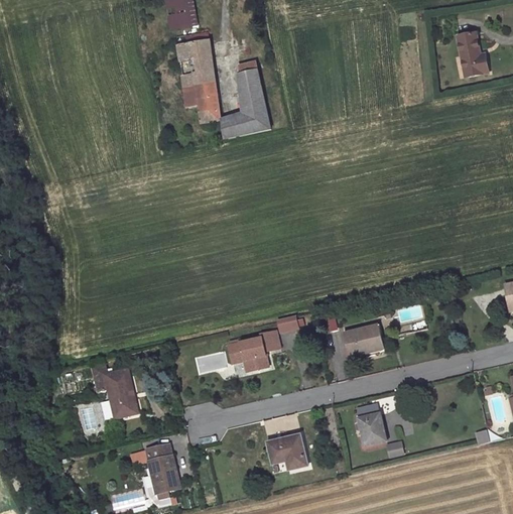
[(166,0),(170,27),(194,23),(188,0),(166,0)]
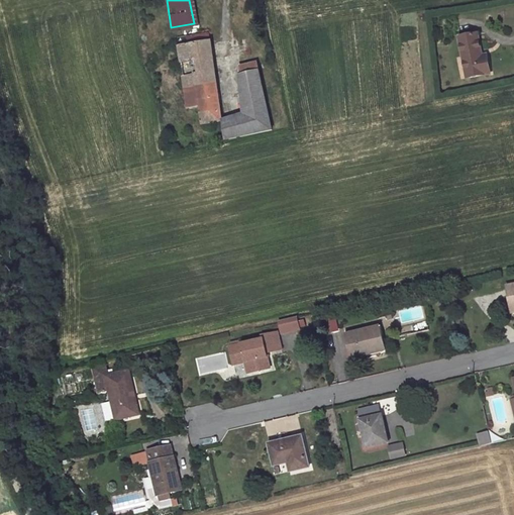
[(207,39),(206,31),(192,33),(194,41),(207,39)]
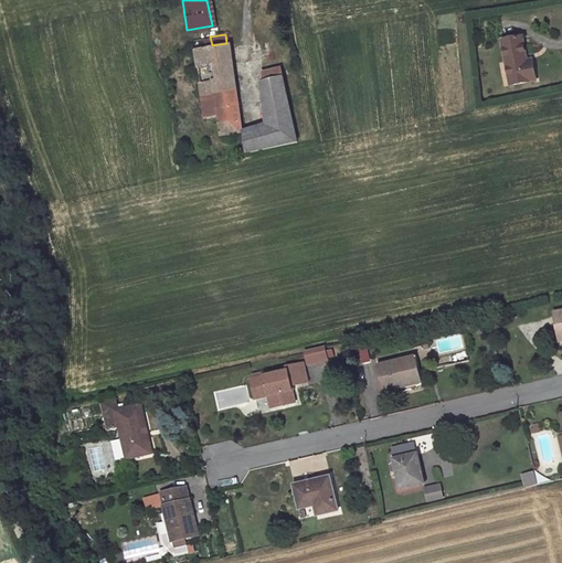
[(519,34),(499,39),(508,83),(533,78),(529,59),(525,60),(519,34)]
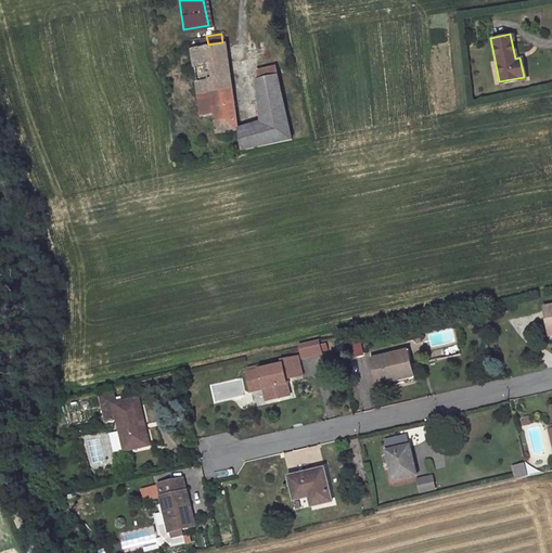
[(208,44),(206,36),(188,39),(190,48),(208,44)]
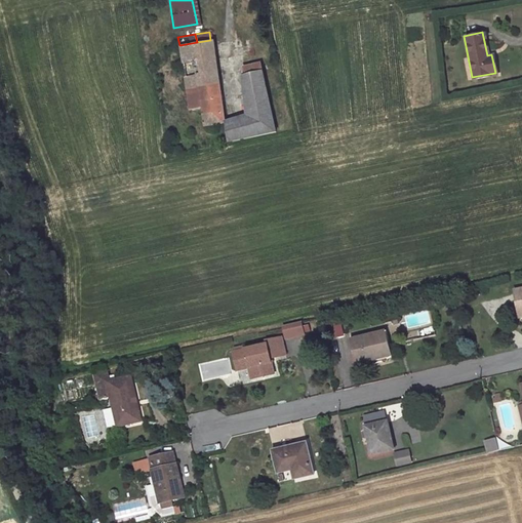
[(212,55),(210,40),(197,42),(179,45),(182,61),(212,55)]
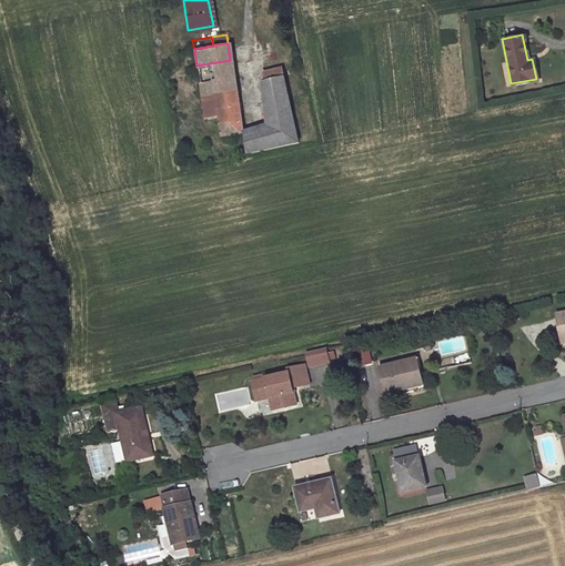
[(239,120),(230,60),(197,66),(203,117),(217,114),(220,134),(243,131),(243,130),(236,131),(235,121),(239,120)]
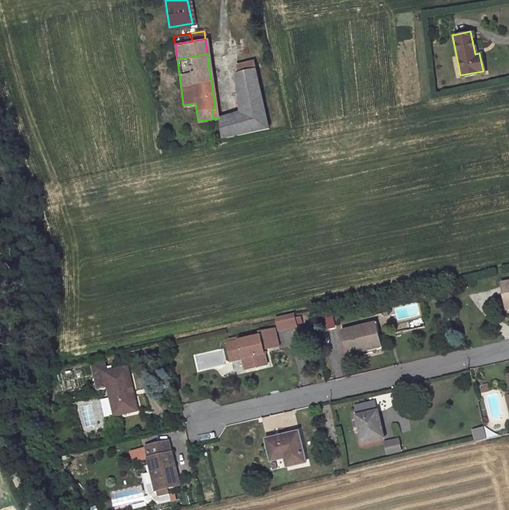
[(262,106),(252,60),(236,64),(237,73),(234,73),(237,97),(240,96),(243,110),(262,106)]
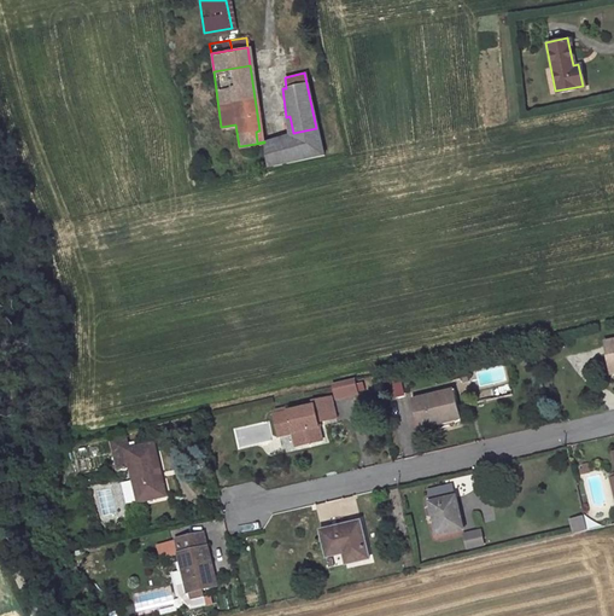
[(322,154),(316,128),(293,133),(264,143),(267,164),(322,154)]
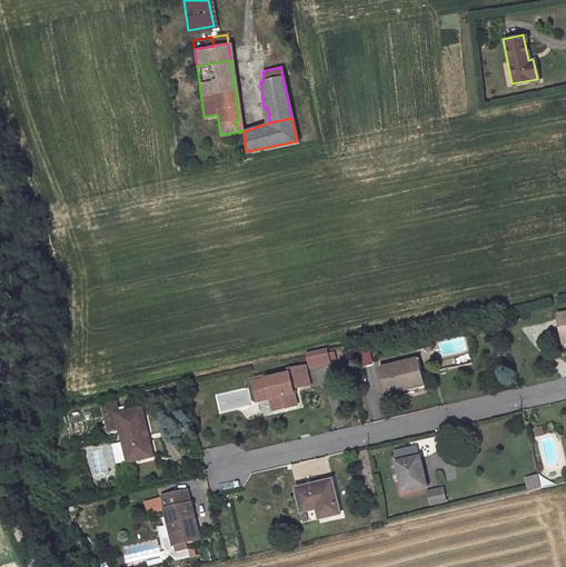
[(565,310),(555,312),(559,337),(565,336),(565,310)]
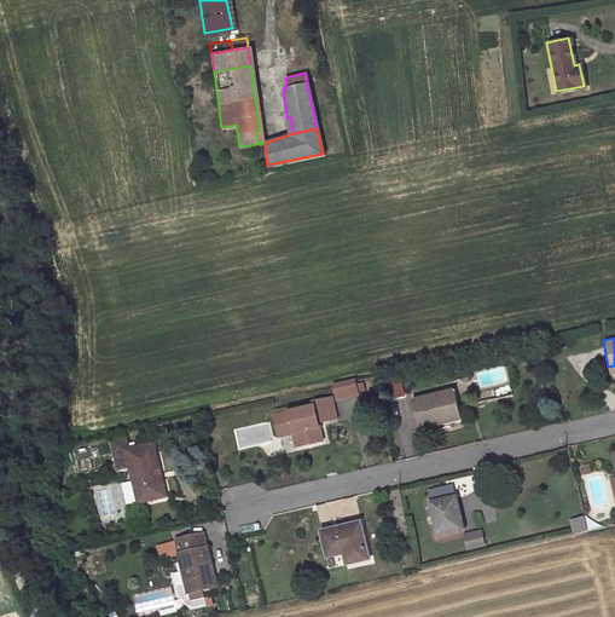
[(330,382),(332,395),(355,390),(353,382),(352,378),(330,382)]
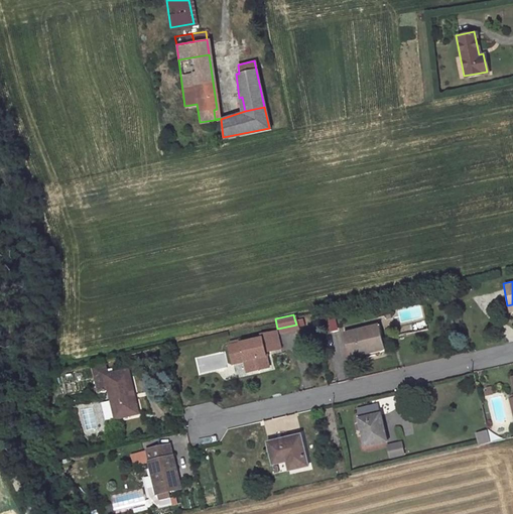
[(377,323),(342,332),(348,356),(372,350),(371,345),(378,343),(375,333),(379,332),(377,323)]
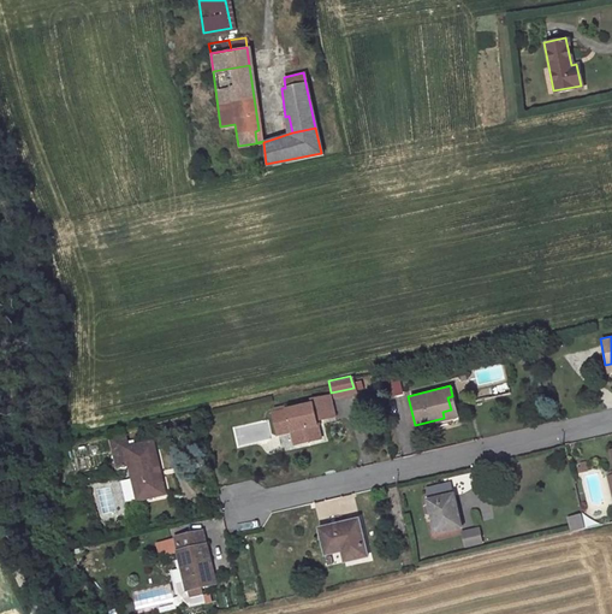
[(280,403),(272,406),(273,411),(271,411),(275,432),(290,430),(292,442),(319,437),(314,418),(332,414),(327,394),(309,397),(309,402),(281,408),(280,403)]
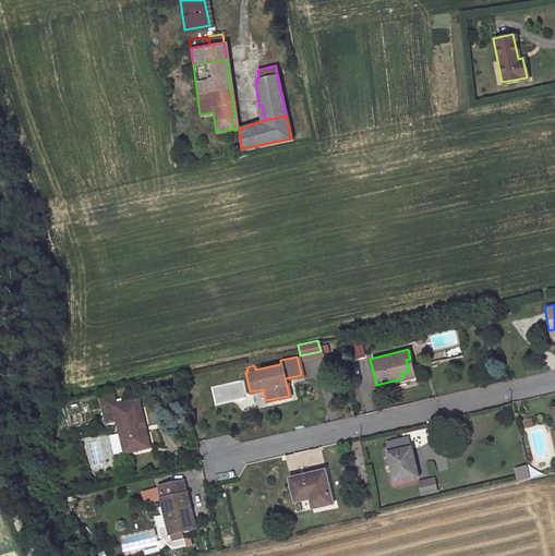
[(401,373),(402,378),(414,375),(410,359),(406,360),(409,371),(401,373)]
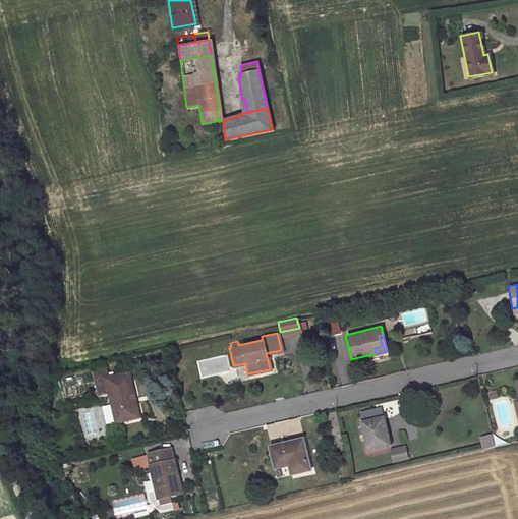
[(97,393),(107,390),(104,377),(106,377),(104,365),(92,368),(97,393)]
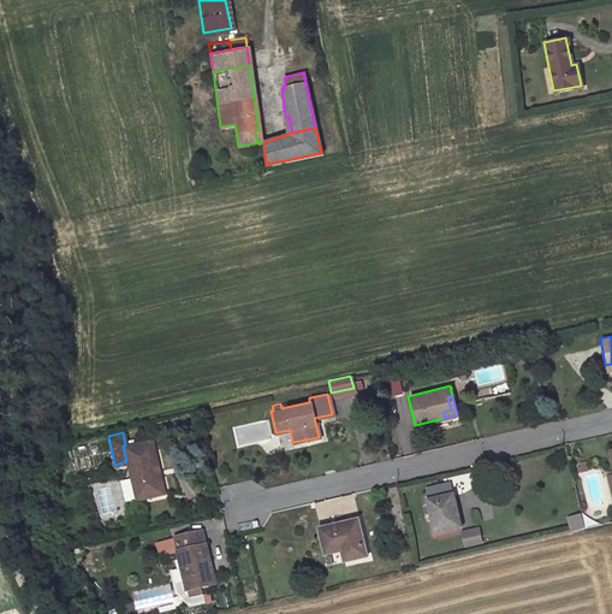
[(125,446),(123,446),(126,461),(130,477),(118,479),(123,500),(135,497),(162,491),(160,480),(156,482),(150,452),(153,450),(150,440),(125,446)]
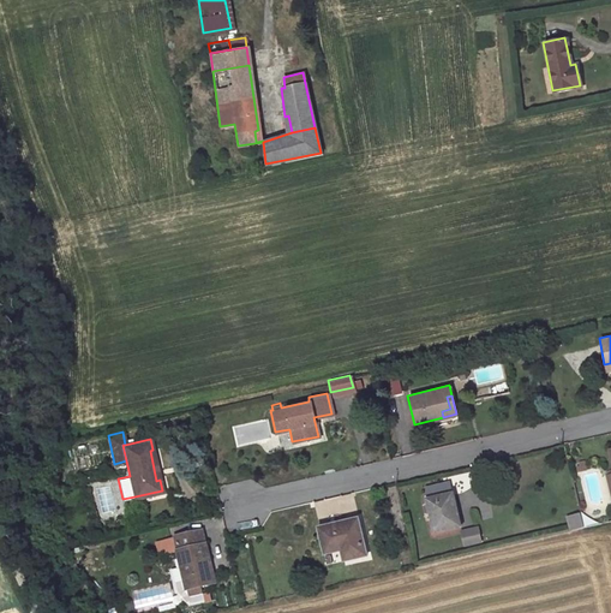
[(451,474),(453,486),(469,484),(468,472),(451,474)]
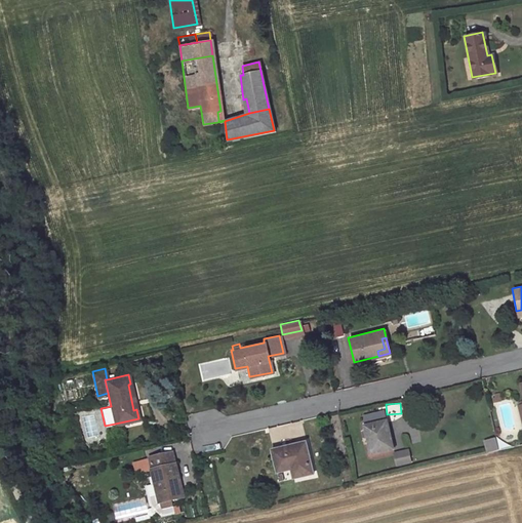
[(369,451),(391,446),(387,429),(385,430),(383,420),(383,417),(380,411),(361,415),(369,451)]
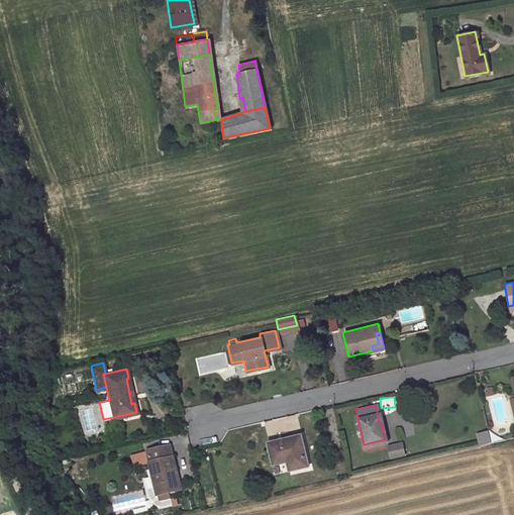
[(486,430),(475,433),(478,444),(489,442),(486,430)]
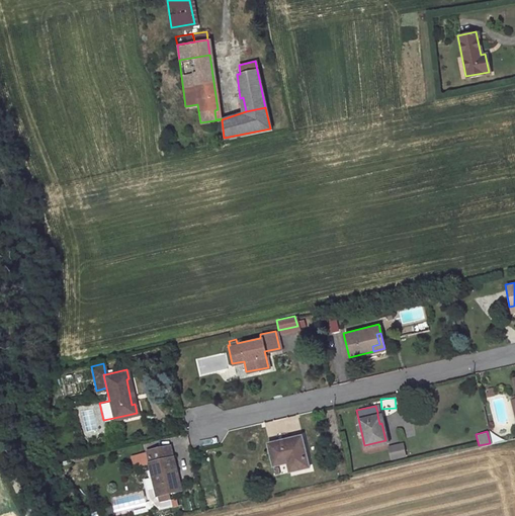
[(299,435),(266,442),(271,463),(285,460),(290,458),(293,469),(307,465),(299,435)]
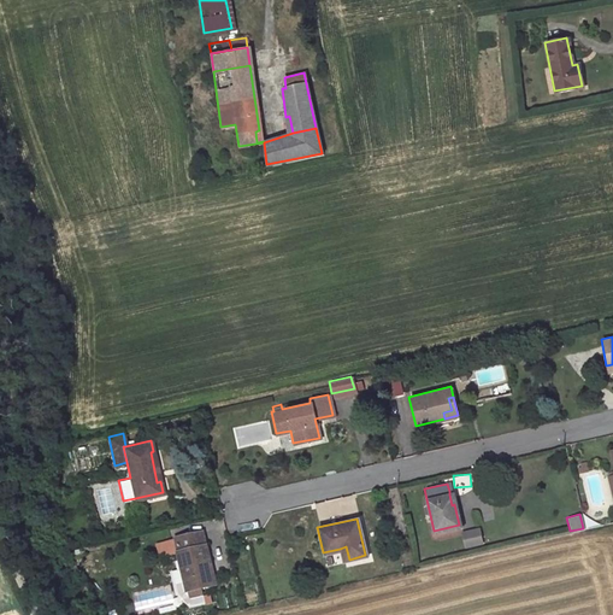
[(477,528),(471,529),(460,532),(464,544),(479,540),(477,528)]
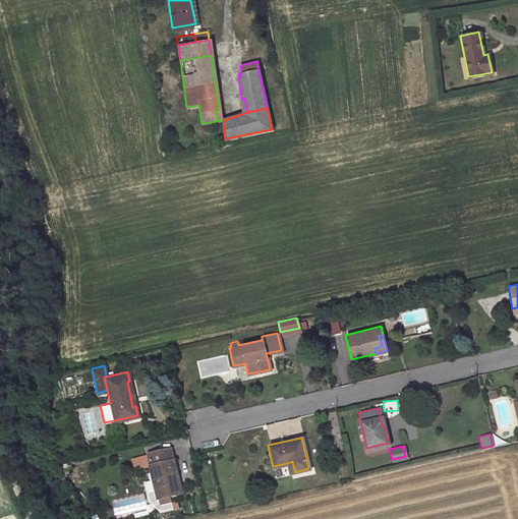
[(169,448),(147,453),(150,464),(149,464),(153,479),(157,497),(168,494),(179,492),(172,459),(171,459),(169,448)]
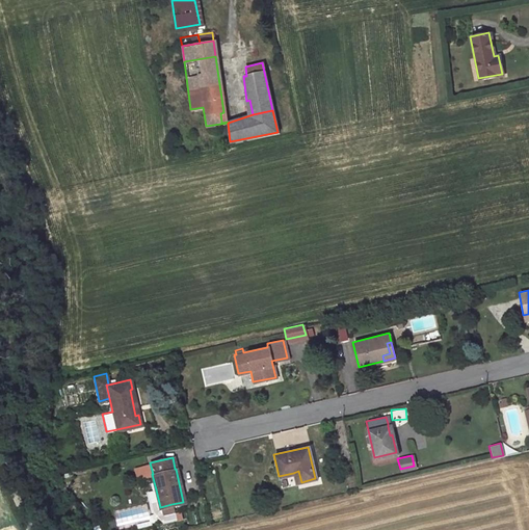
[(160,507),(156,489),(147,492),(151,509),(155,514),(161,512),(163,522),(180,518),(178,511),(174,512),(172,504),(160,507)]
